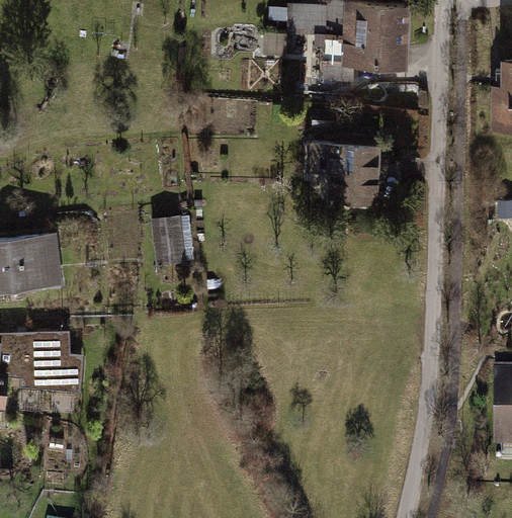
[(411,69),(415,5),(344,0),(340,65),(411,69)]
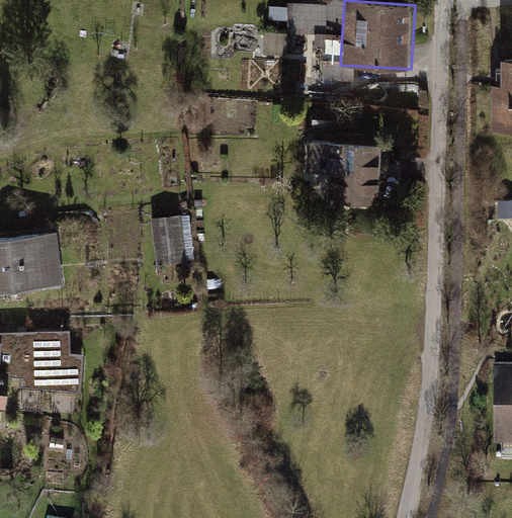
[(336,33),(338,8),(290,4),(288,29),(336,33)]
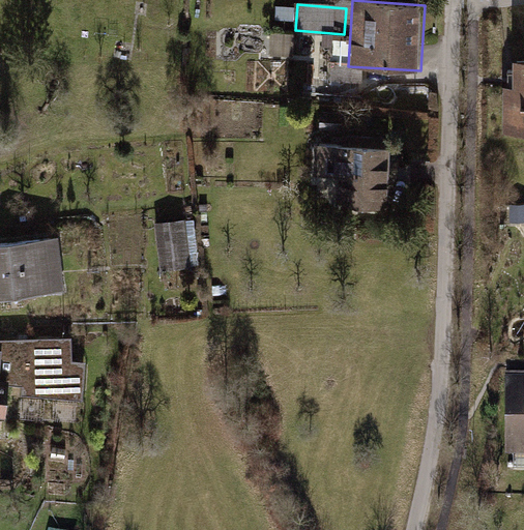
[(523,60),(518,60),(517,88),(503,87),(501,134),(523,134),(523,60)]
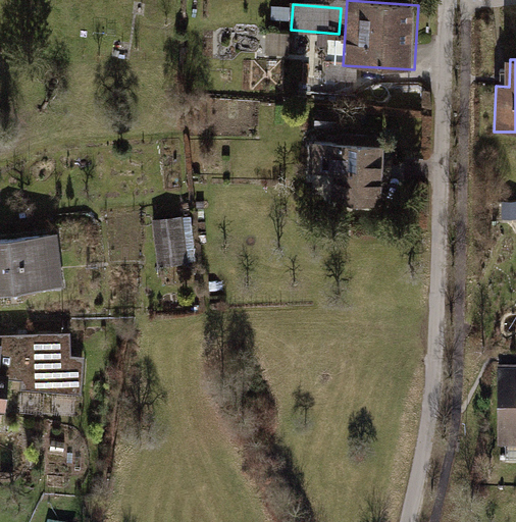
[(388,145),(310,144),(310,201),(388,202),(388,145)]
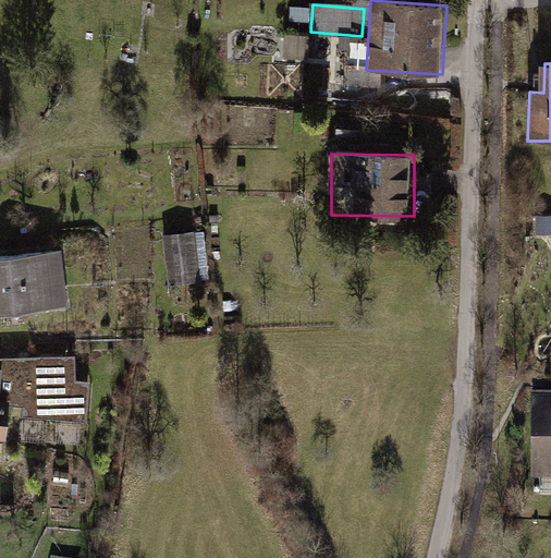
[(195,230),(159,235),(166,288),(203,282),(195,230)]
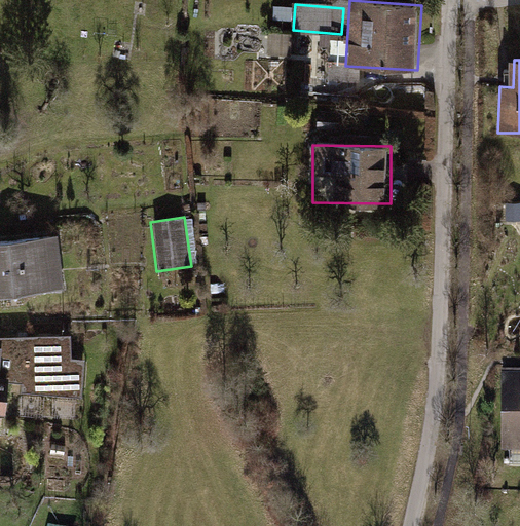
[(60,236),(0,242),(0,297),(67,290),(60,236)]
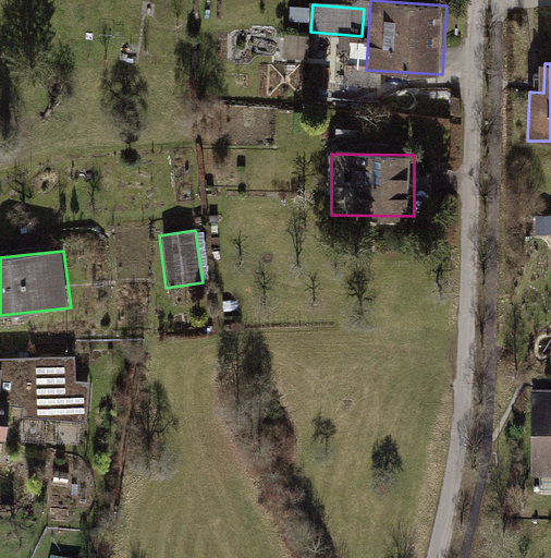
[(0,441),(5,443),(14,408),(23,408),(27,421),(87,422),(88,387),(75,381),(75,360),(0,361),(0,441)]
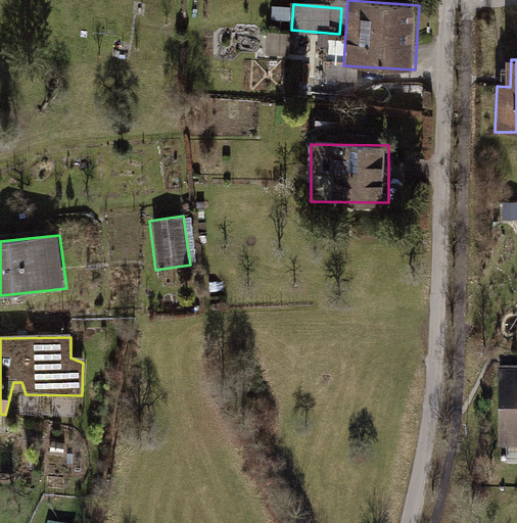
[(516,370),(497,371),(498,456),(516,455),(516,370)]
